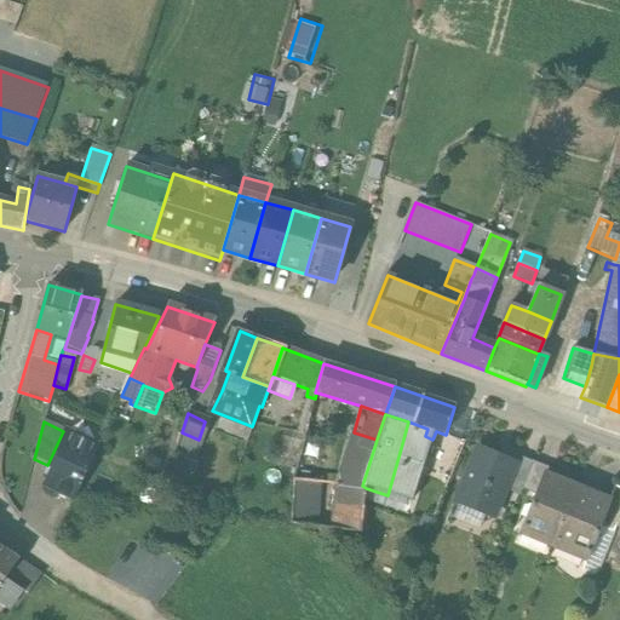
[(434,468),(446,435),(436,431),(432,440),(425,436),(428,429),(408,422),(401,448),(418,453),(415,460),(434,468)]
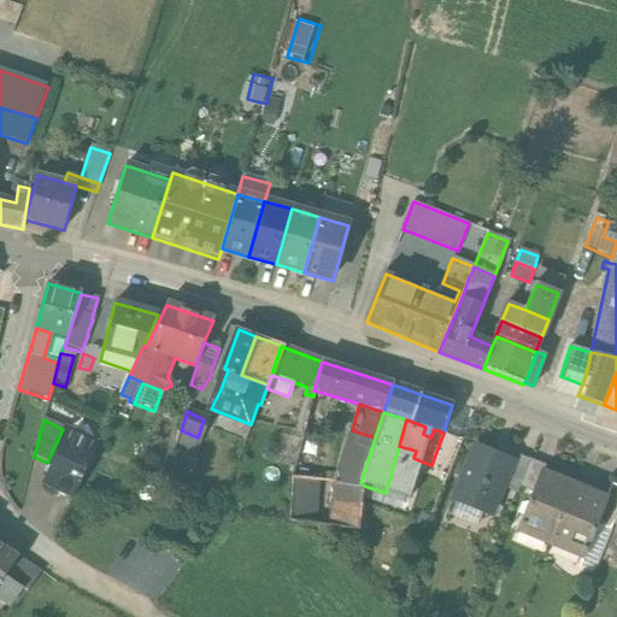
[(51,464),(43,482),(75,497),(98,445),(63,429),(47,463),(51,464)]
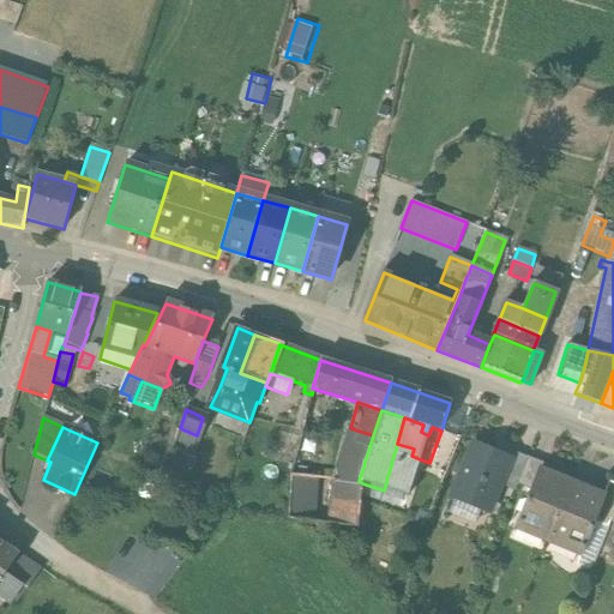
[(180,428),(169,474),(187,482),(203,437),(197,435),(180,428)]
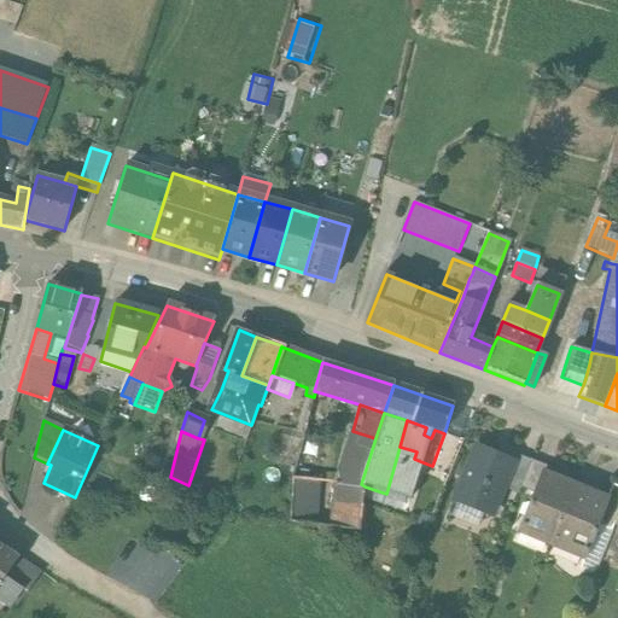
[(292,431),(289,447),(301,449),(304,435),(292,431)]
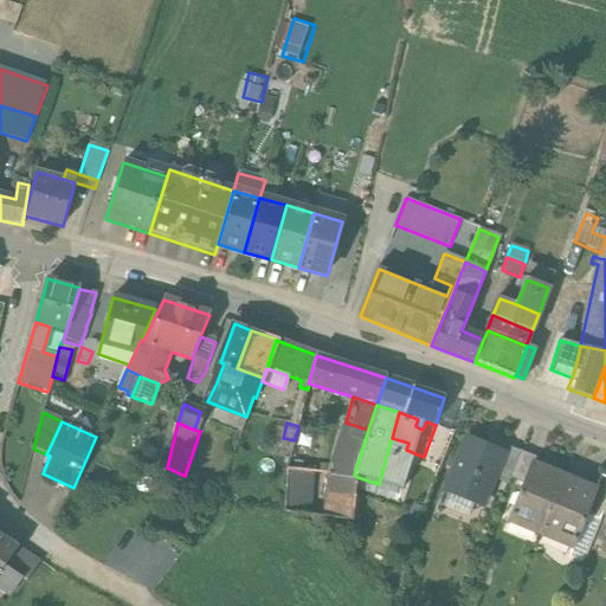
[(336,475),(353,477),(354,475),(368,430),(346,423),(335,464),(336,475)]
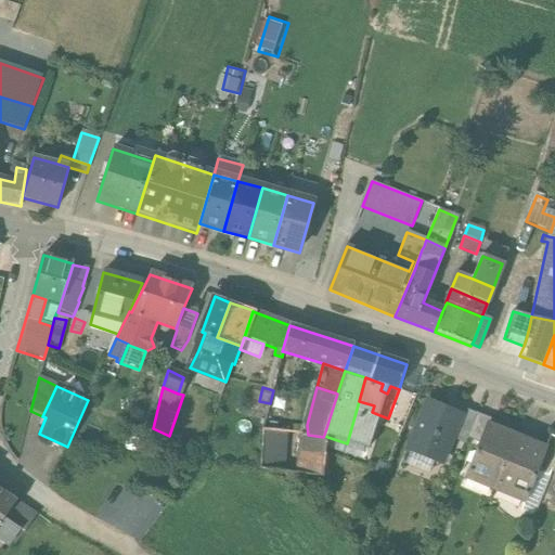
[(460,415),(427,402),(407,450),(412,452),(436,462),(441,464),(452,437),(461,416),(460,415)]
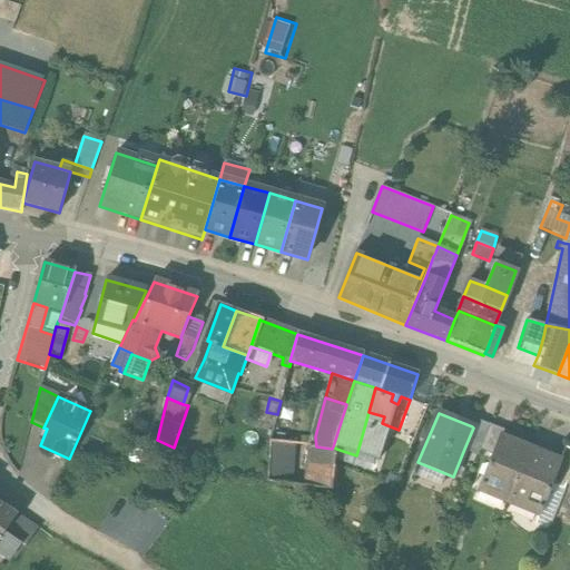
[(479,451),(489,425),(475,420),(472,426),(473,428),(464,449),(478,454),(479,451)]
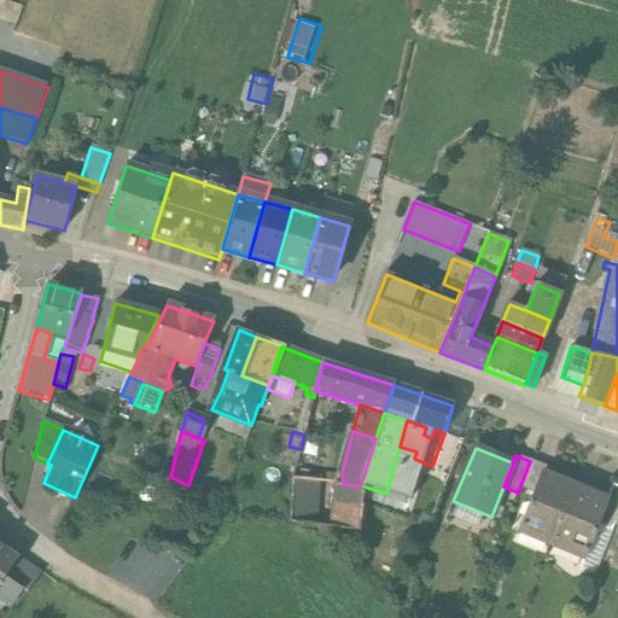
[(519,489),(534,495),(542,473),(544,467),(530,461),(519,489)]
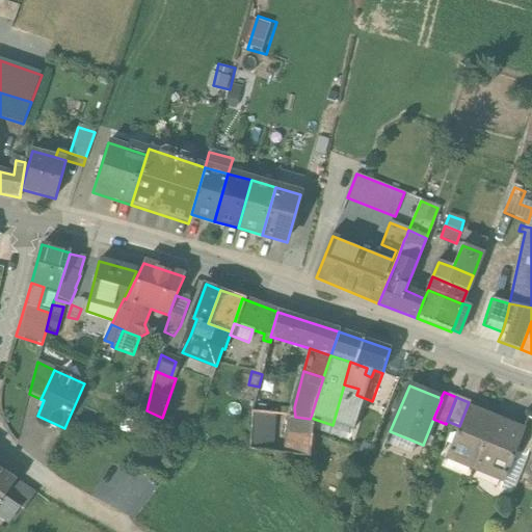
[(495,420),(467,407),(459,426),(448,453),(476,464),(495,420)]
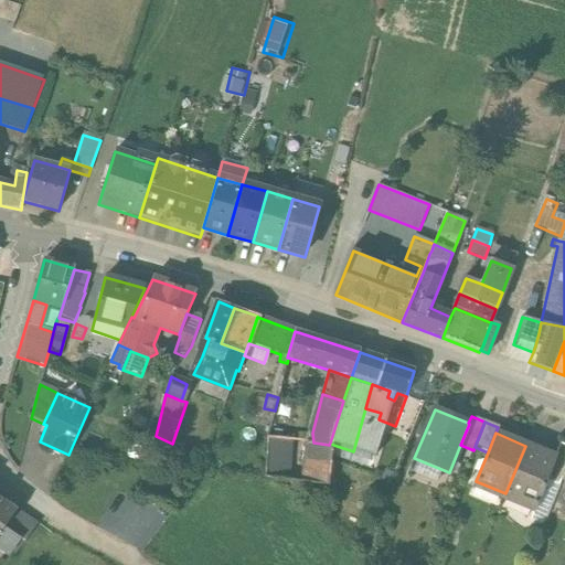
[(333,445),(332,457),(351,461),(353,451),(333,445)]
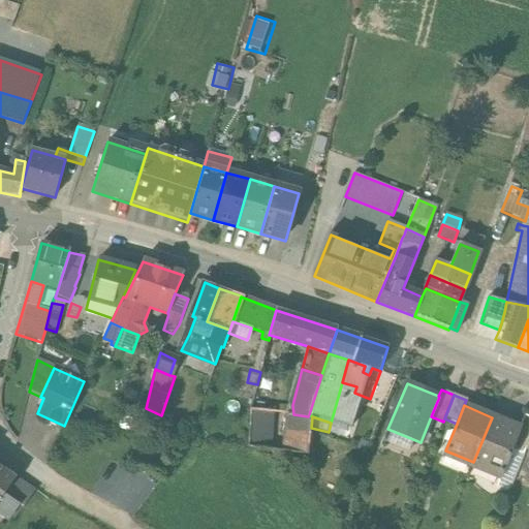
[(520,428),(511,449),(524,455),(526,449),(528,440),(528,417),(525,416),(520,428)]
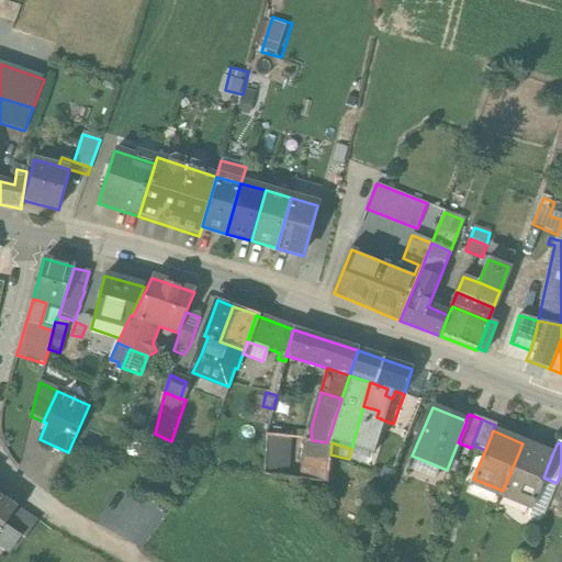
[(523,444),(503,491),(532,503),(543,478),(552,454),(523,444)]
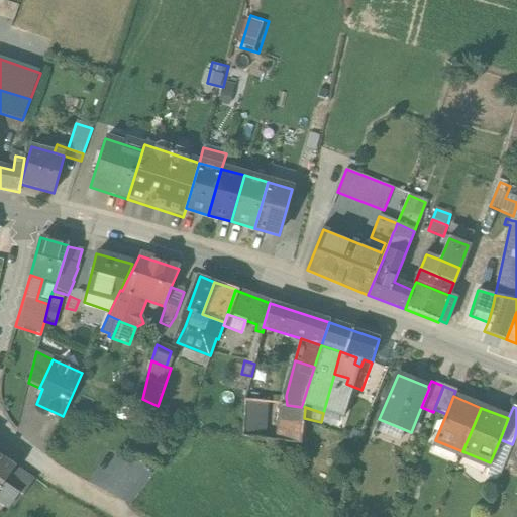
[(406,430),(384,421),(379,432),(401,441),(406,430)]
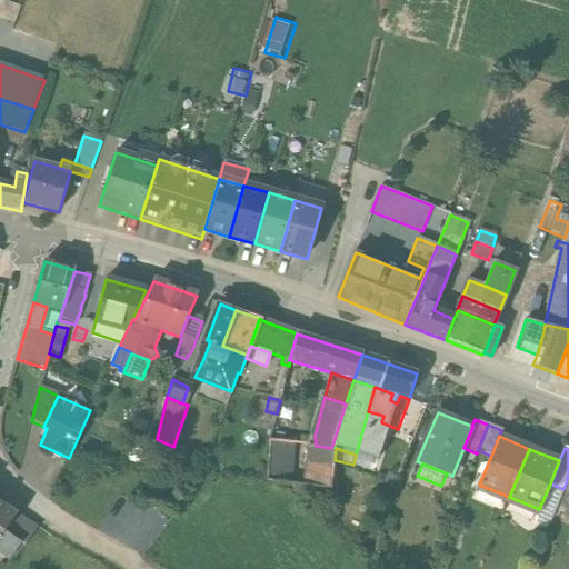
[(563,489),(550,483),(539,509),(532,525),(546,530),(563,489)]
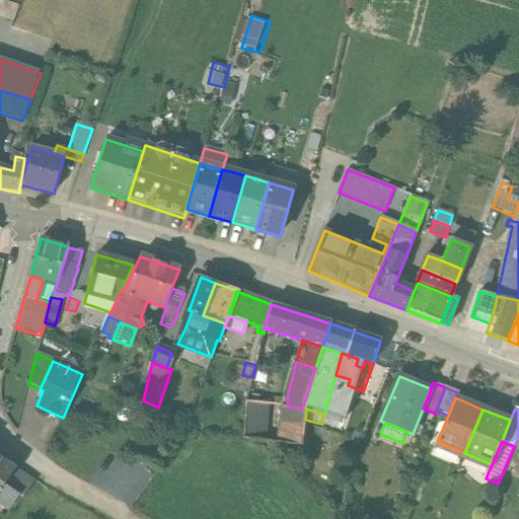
[(15,469),(0,458),(0,491),(4,485),(15,469)]
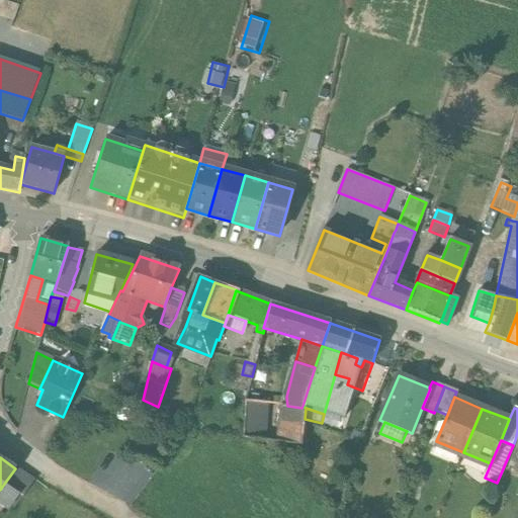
[(18,494),(22,498),(28,490),(15,481),(21,472),(15,468),(4,484),(18,494)]
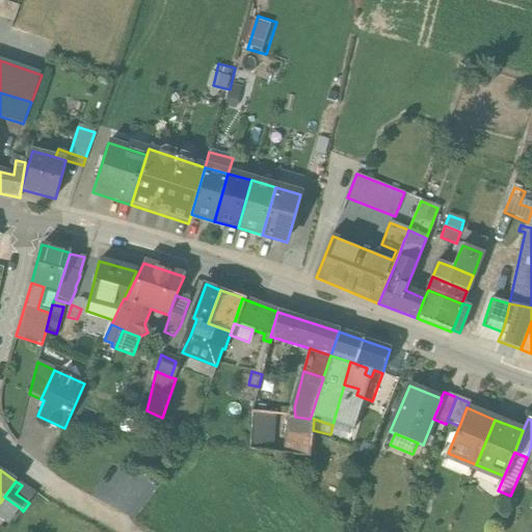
[(22,485),(16,494),(29,503),(34,495),(22,485)]
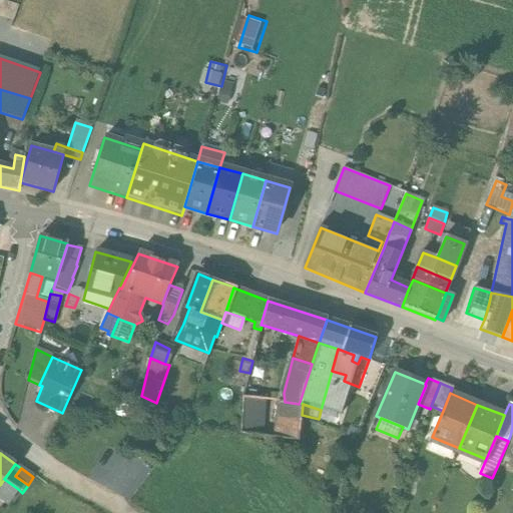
[(18,489),(4,479),(0,485),(0,499),(7,505),(18,489)]
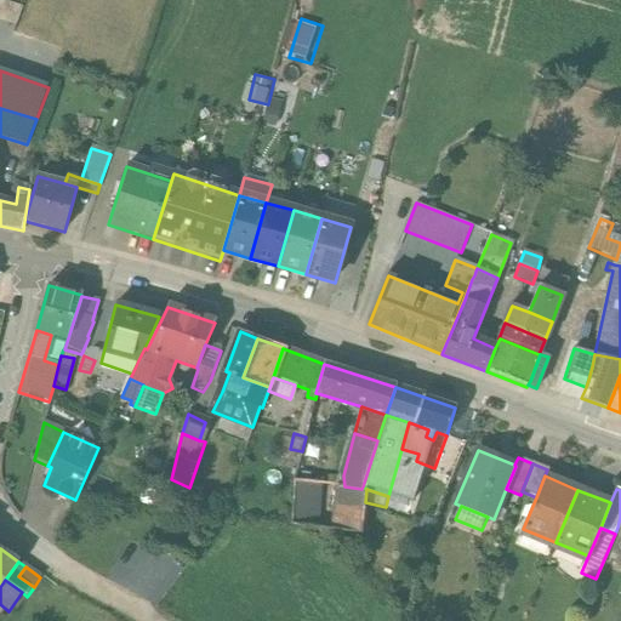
[(22,592),(9,611),(13,614),(27,597),(22,592)]
